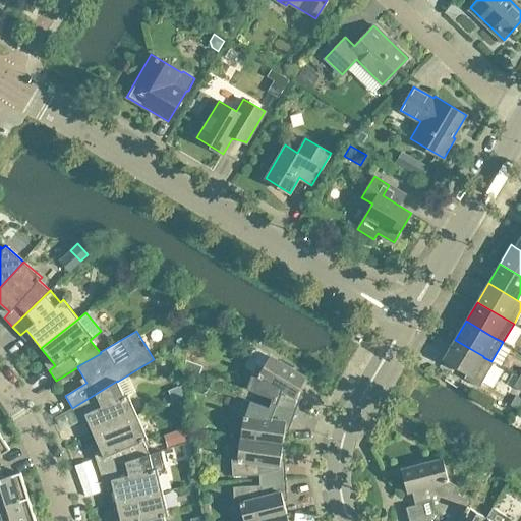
[(491,361),(483,357),(483,356),(455,340),(443,359),(466,373),(464,378),(479,387),(493,362),(491,361)]
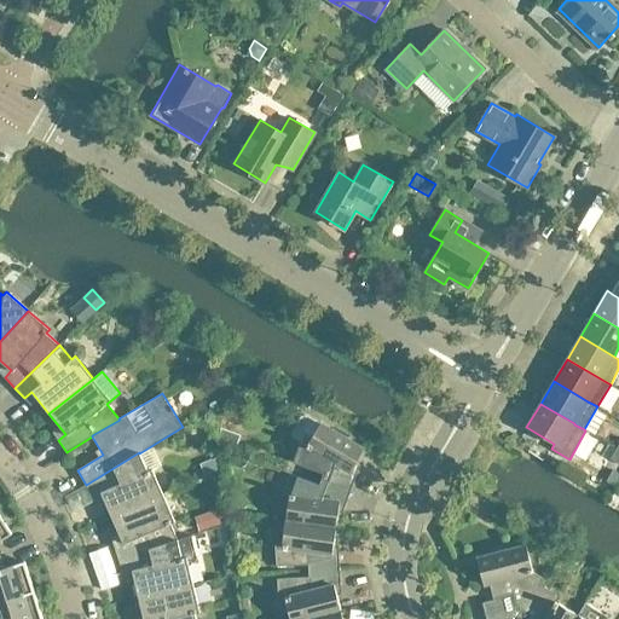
[(351,472),(364,449),(306,415),(301,416),(293,432),(295,435),(308,444),(307,445),(301,441),(294,462),(324,473),(322,479),(340,485),(351,489),(356,474),(351,472)]
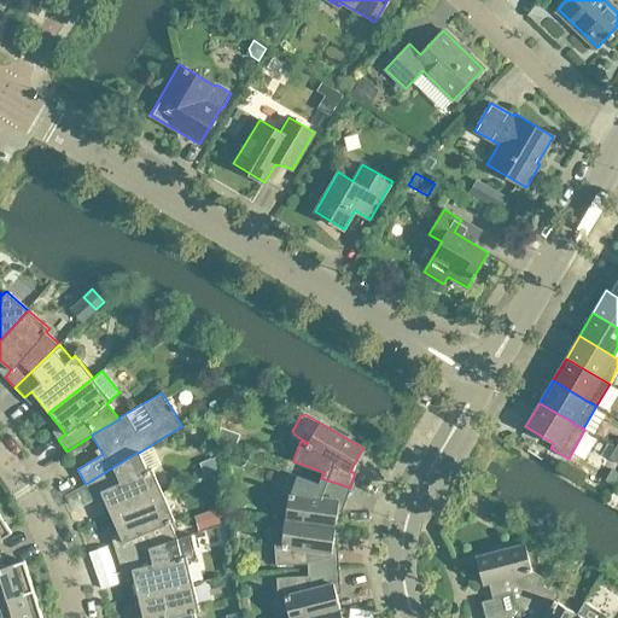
[(41,461),(58,445),(48,435),(31,450),(41,461)]
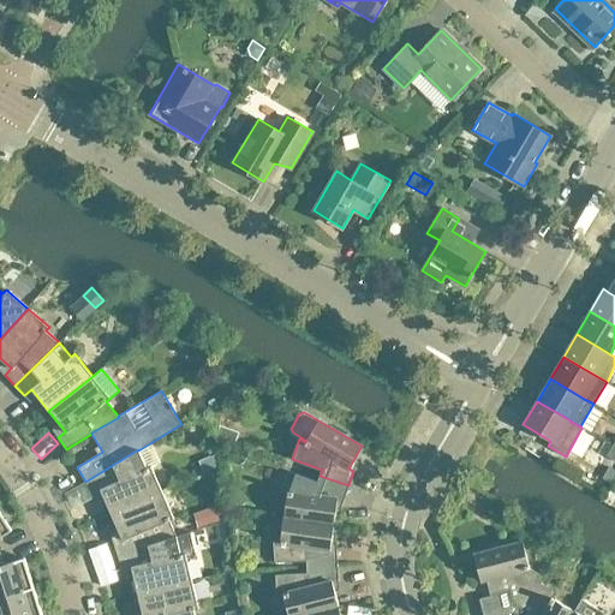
[(162,493),(151,466),(147,469),(138,451),(138,449),(85,482),(91,494),(101,490),(111,514),(162,493)]
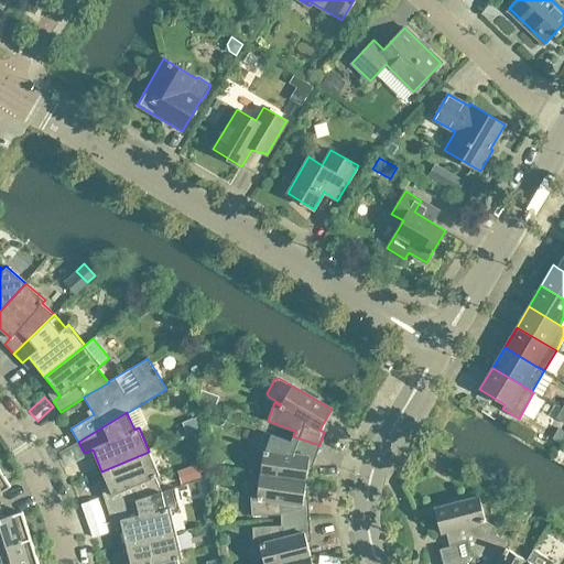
[(197,418),(183,422),(186,433),(202,429),(197,418)]
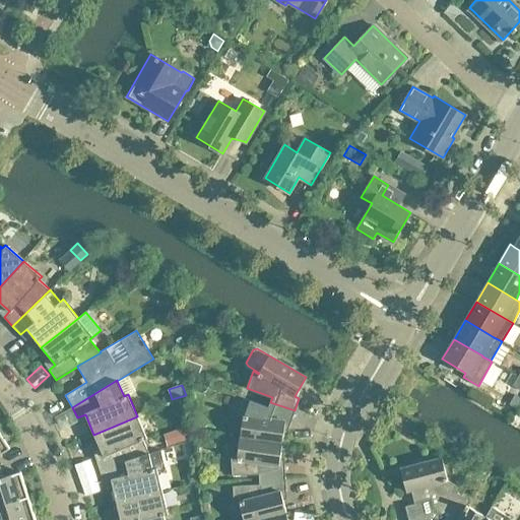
[(282,443),(285,421),(290,423),(295,410),(285,407),(270,402),(268,406),(243,398),(237,415),(243,415),(240,437),(282,443)]
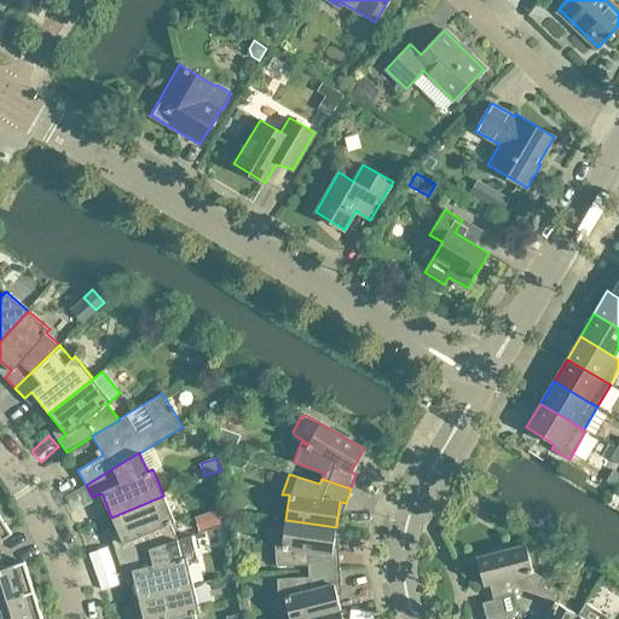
[(178,541),(171,524),(174,521),(163,496),(111,518),(122,543),(114,547),(119,560),(178,541)]
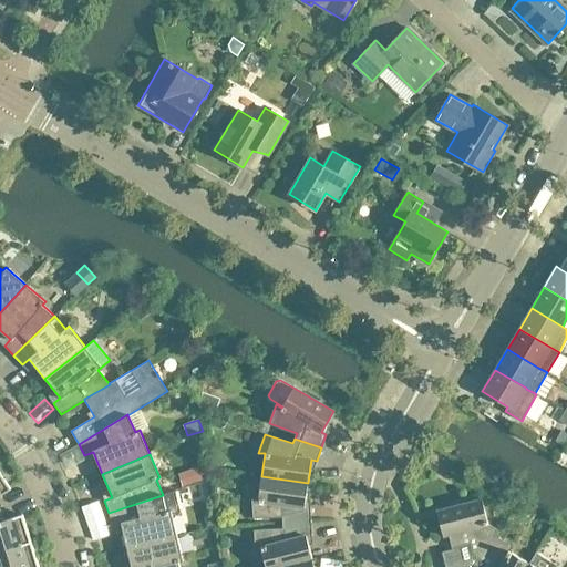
[(70,480),(75,462),(59,456),(52,474),(70,480)]
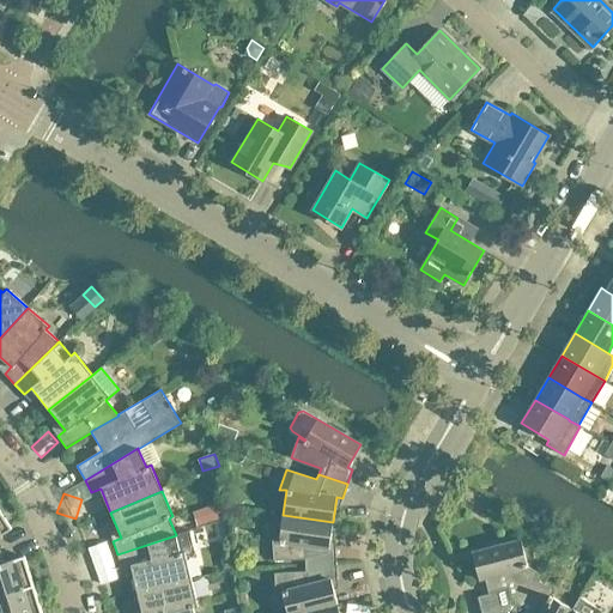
[(226,517),(222,503),(207,508),(212,521),(226,517)]
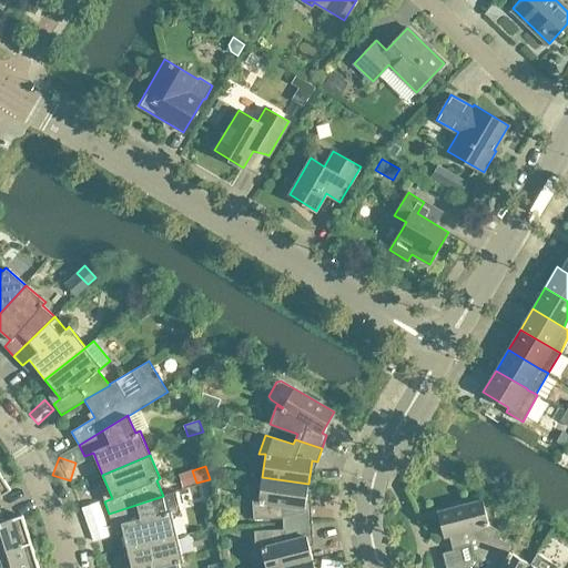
[(0,509),(0,496),(10,489),(0,473),(0,509),(0,510),(0,509)]
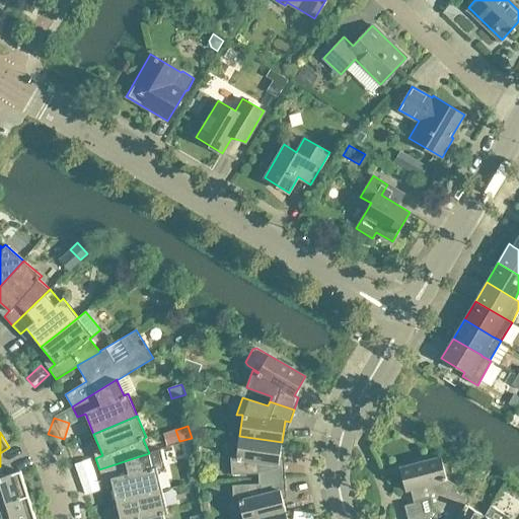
[(279,463),(282,442),(239,436),(236,457),(230,456),(232,474),(258,473),(258,478),(285,476),(284,464),(279,463)]
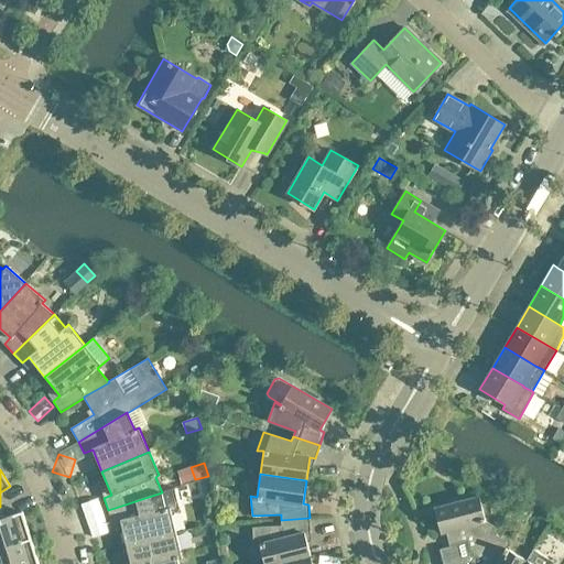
[(176,532),(171,512),(180,510),(175,489),(162,492),(108,510),(112,522),(120,520),(126,544),(176,532)]
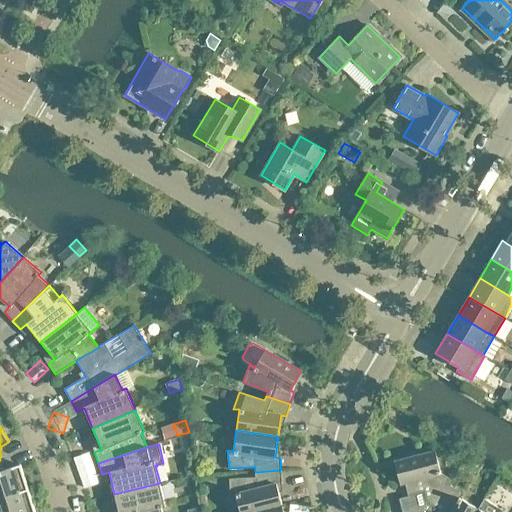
[(453,480),(441,473),(435,451),(394,461),(400,483),(405,482),(408,496),(399,498),(402,511),(413,511),(450,485),(453,480)]
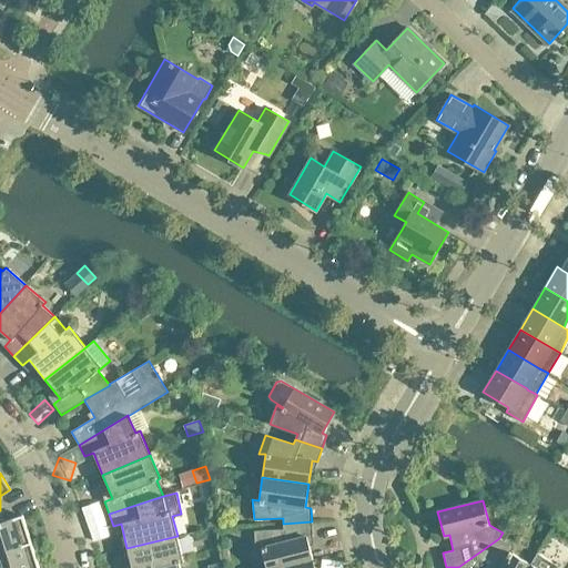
[(0,551),(31,543),(22,515),(6,520),(0,510),(0,509),(0,551)]
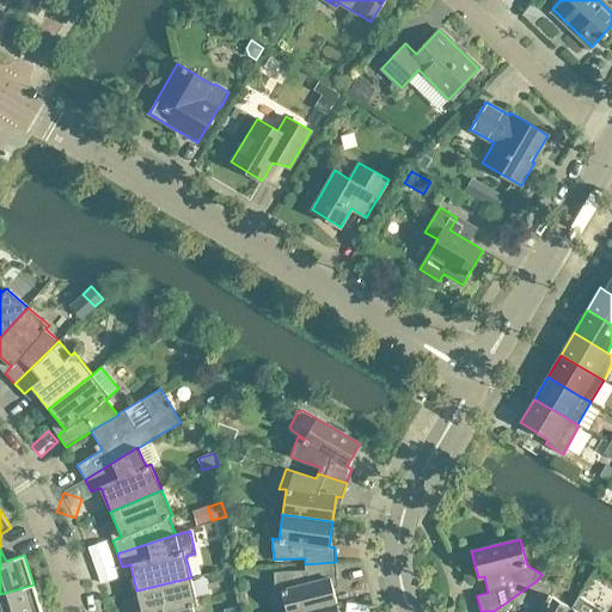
[(303,611),(337,604),(331,579),(337,577),(336,562),(305,564),(305,570),(274,571),(275,593),(282,592),(286,611),(303,611)]
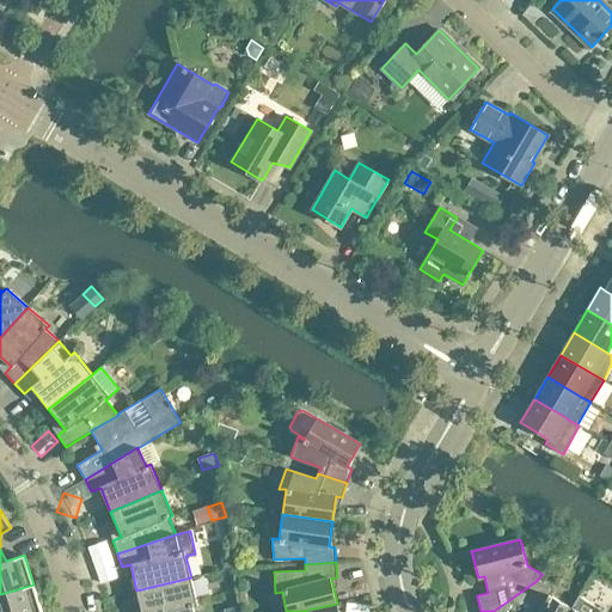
[(96,591),(116,583),(109,565),(90,574),(96,591)]
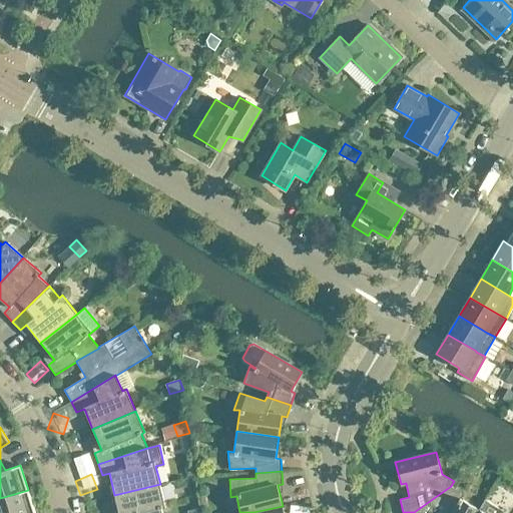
[(162,512),(161,508),(165,507),(160,484),(114,495),(118,512),(162,512)]
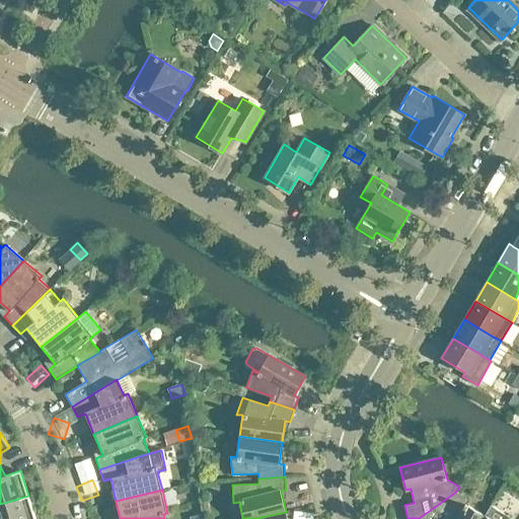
[(482,518),(485,515),(484,515),(466,505),(469,499),(456,492),(419,518),(482,518)]
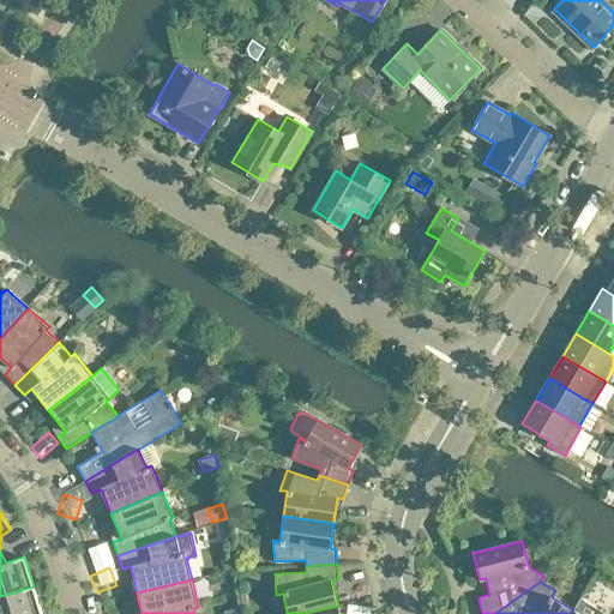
[(42,613),(34,587),(0,596),(0,613),(42,613)]
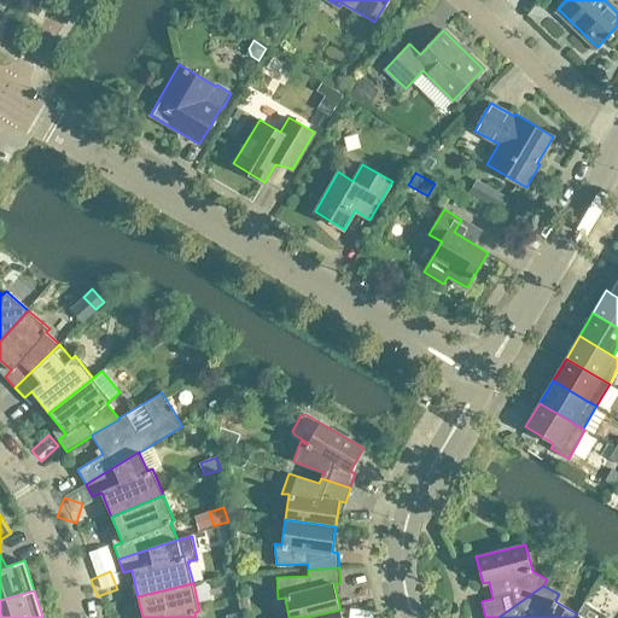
[(602,617),(606,614),(583,601),(576,613),(577,613),(573,617),(602,617)]
